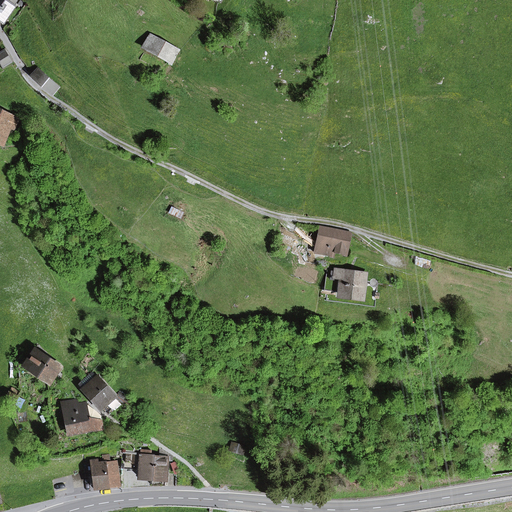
[(0,0),(0,18),(4,21),(15,6),(7,1),(7,0),(0,0)]
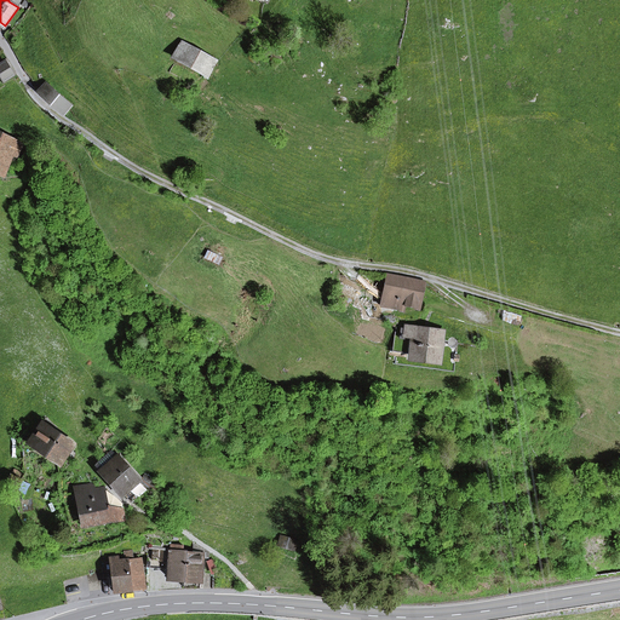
[(173,57),(191,67),(200,52),(182,41),(173,57)]
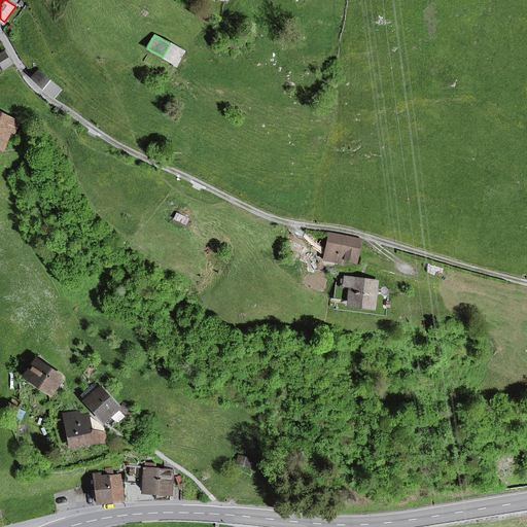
[(184,51),(170,44),(163,57),(177,65),(184,51)]
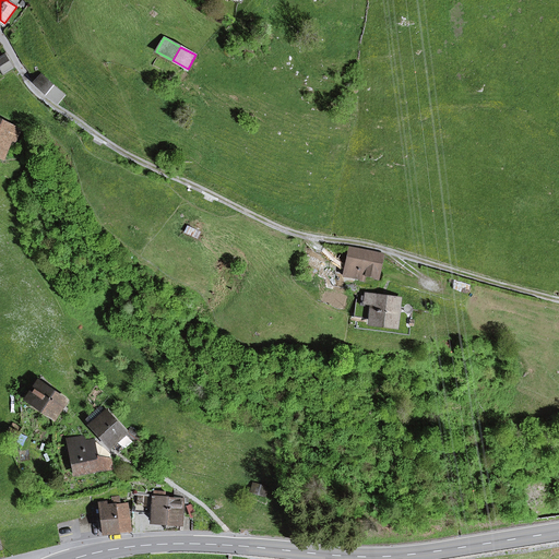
[(0,58),(0,66),(3,72),(12,68),(4,56),(0,58)]
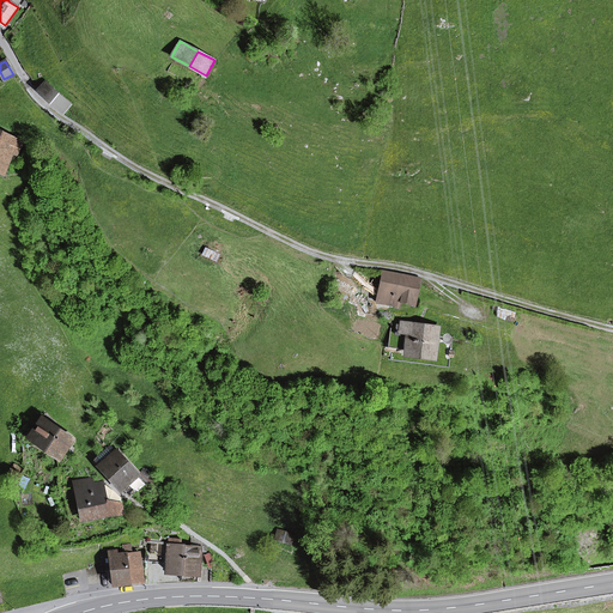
[(53,87),(46,82),(37,90),(44,97),(53,87)]
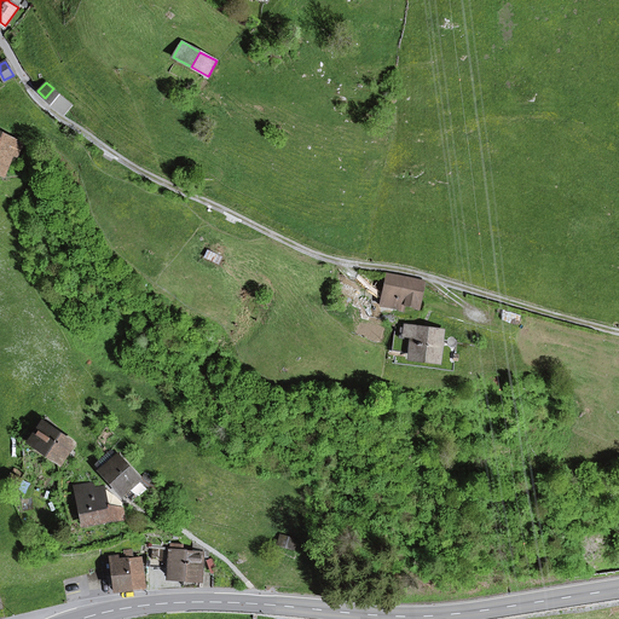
[(59,94),(53,88),(45,98),(52,103),(59,94)]
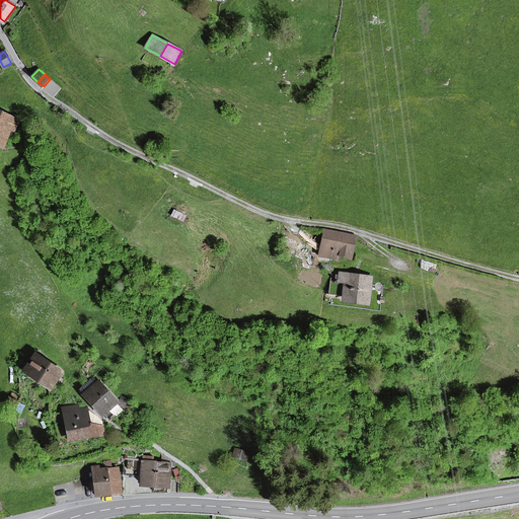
[(53,95),(60,87),(50,79),(44,86),(53,95)]
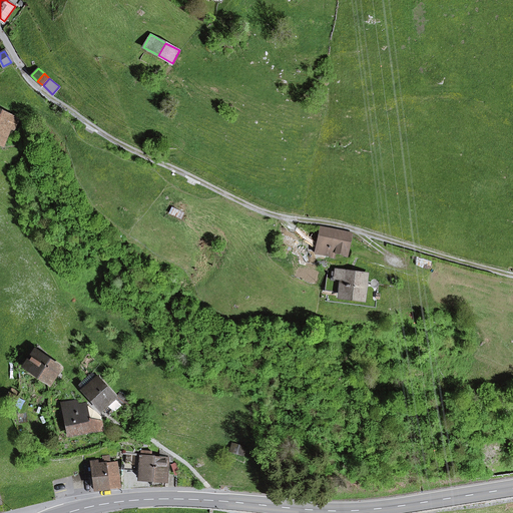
[(13,118),(14,116),(2,111),(0,115),(0,141),(2,143),(9,127),(14,129),(18,121),(13,118)]
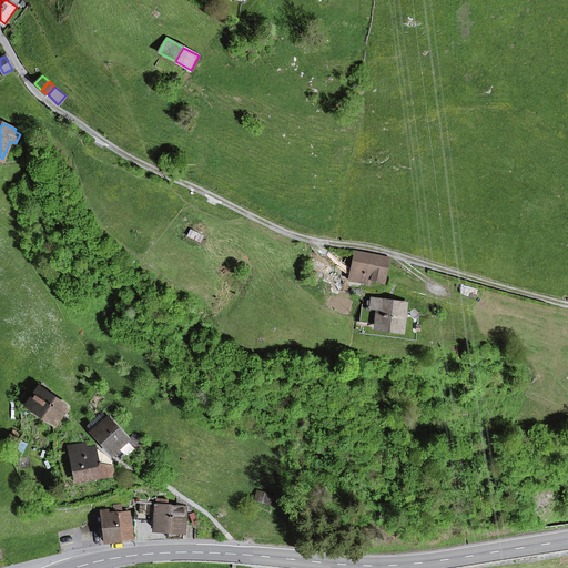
[(383,281),(387,260),(356,252),(350,280),(371,284),(372,279),(383,281)]
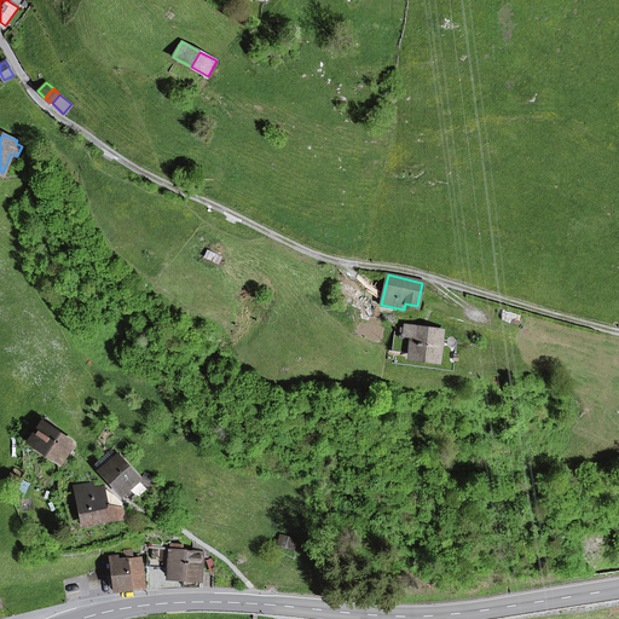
[(414,335),(411,357),(437,360),(440,333),(405,329),(405,334),(414,335)]
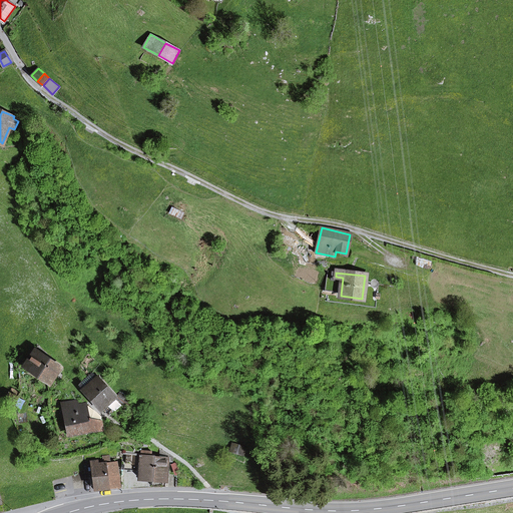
[(48,382),(51,384),(61,369),(59,367),(59,366),(34,350),(23,366),(48,382)]
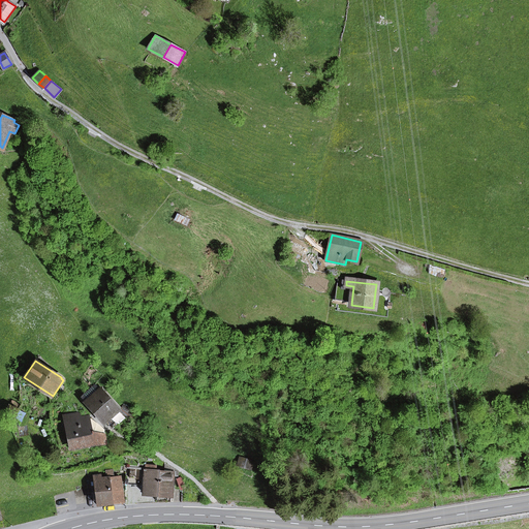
[(83,398),(104,422),(105,421),(116,412),(118,410),(96,385),(83,398)]
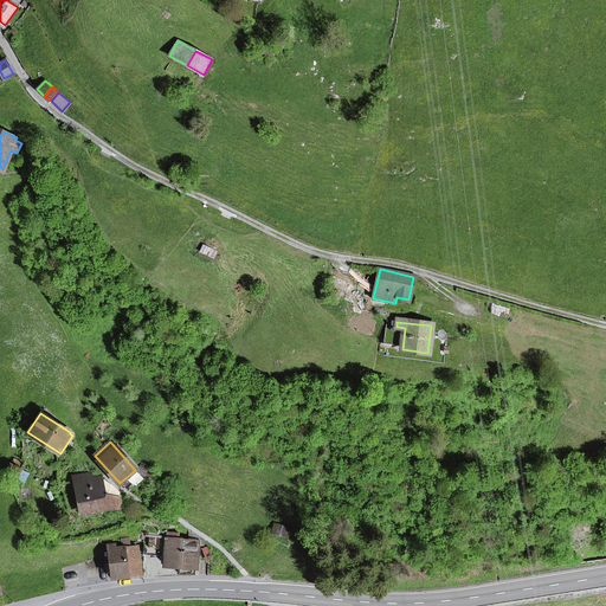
[(20,469),(11,464),(6,474),(15,478),(20,469)]
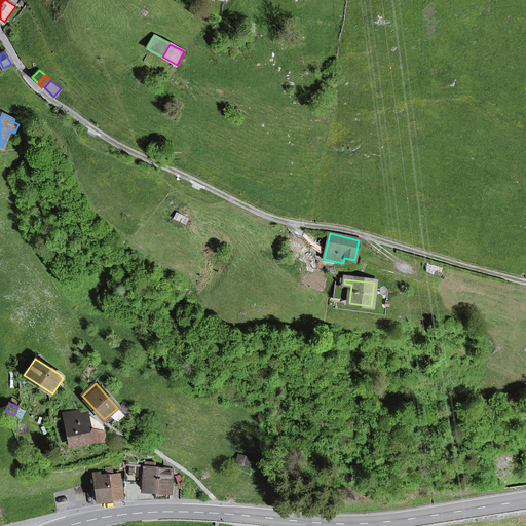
[(121,408),(132,415),(134,411),(123,404),(121,408)]
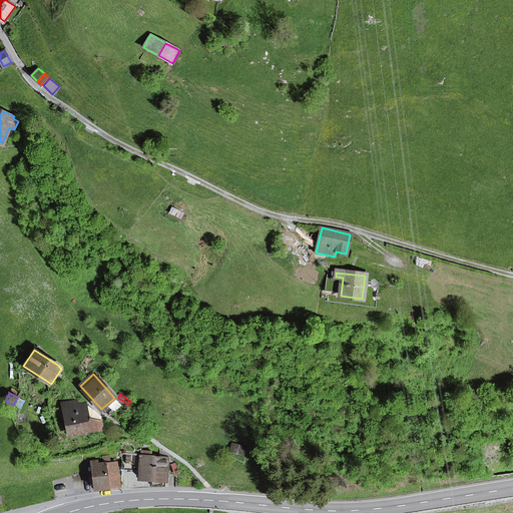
[(90,431),(91,431),(89,419),(86,403),(78,405),(78,400),(63,403),(68,435),(90,431)]
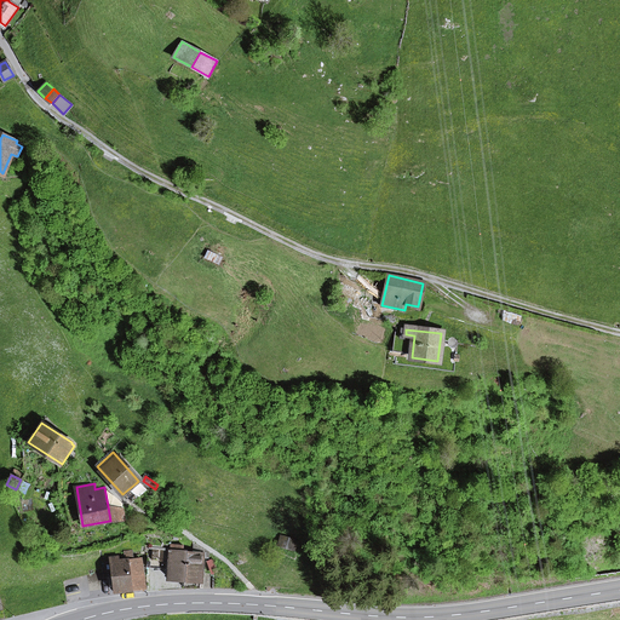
[(124,493),(133,500),(143,492),(136,483),(124,493)]
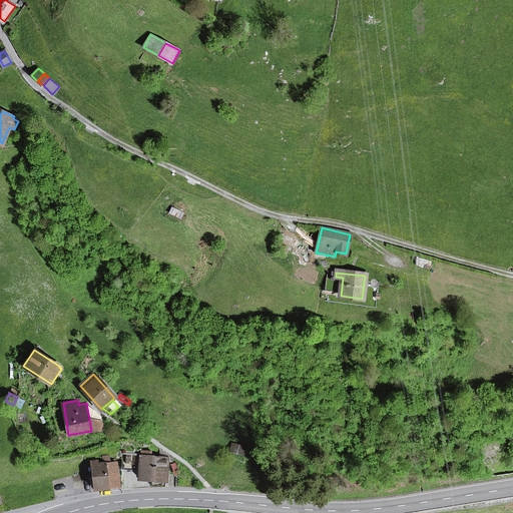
[(91,431),(90,431),(90,433),(103,431),(101,421),(89,419),(91,431)]
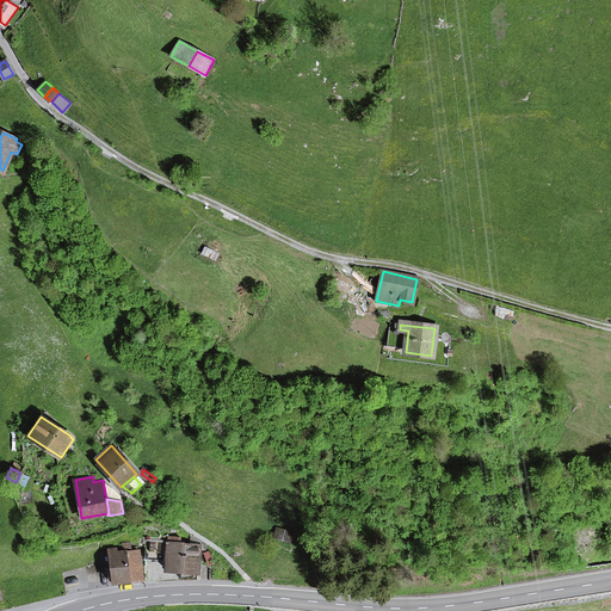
[(278,529),(276,537),(289,542),(291,534),(278,529)]
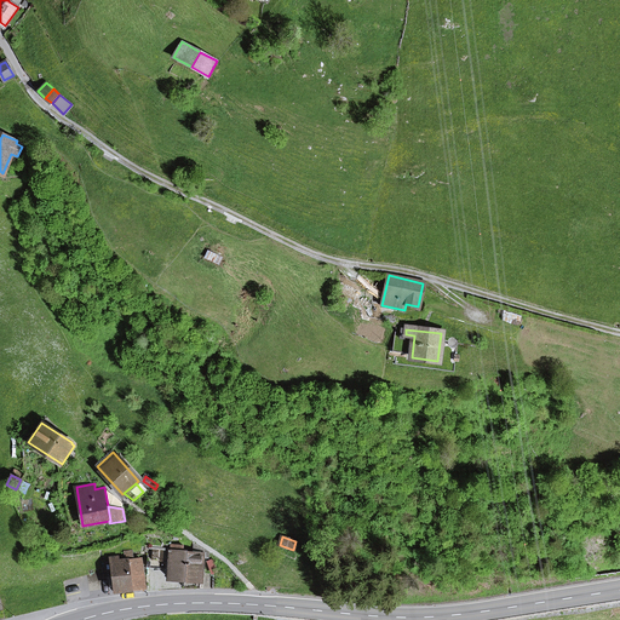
[(194,543),(193,554),(188,552),(185,580),(200,581),(202,557),(208,558),(208,552),(194,543)]
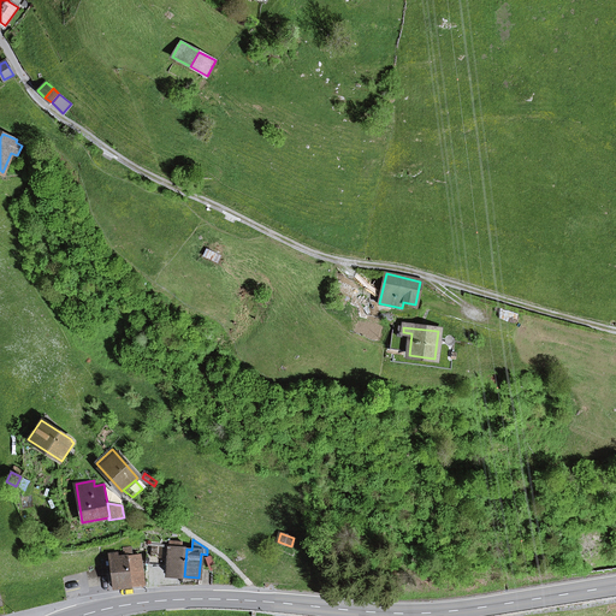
[(169,566),(169,575),(184,576),(187,549),(182,549),(182,543),(171,542),(171,548),(159,546),(159,540),(148,540),(146,563),(169,566)]
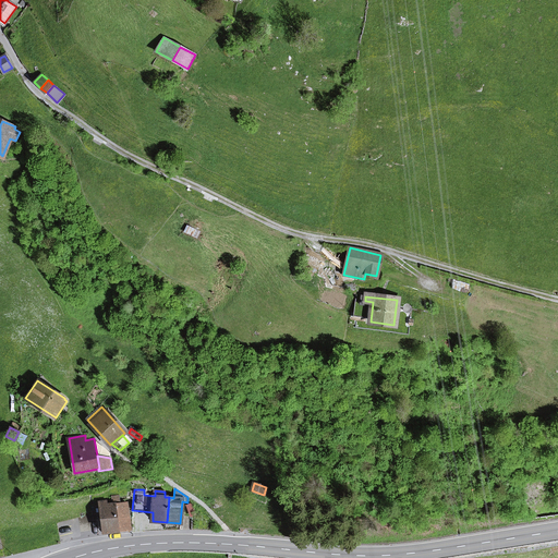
[(101,520),(102,534),(130,531),(126,504),(119,504),(118,496),(111,497),(112,505),(107,506),(107,501),(99,501),(99,504),(92,505),(93,517),(101,516),(101,520)]
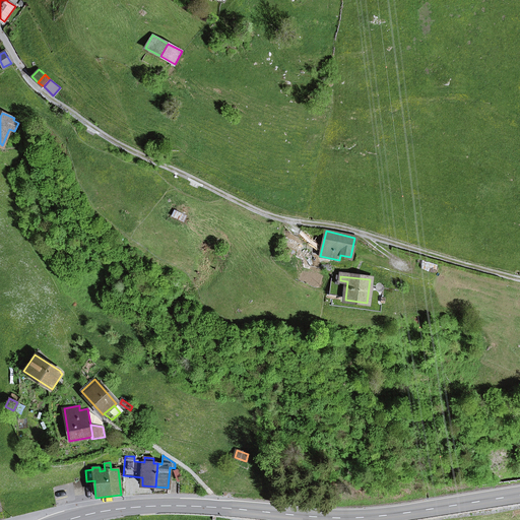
All buildings are outlined.
